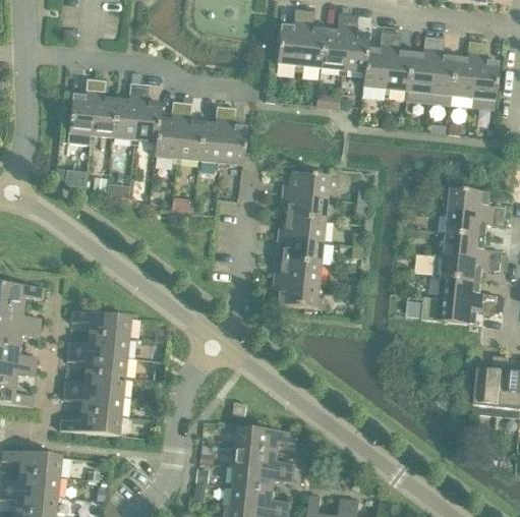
[(294,70),(298,70),(304,9),(295,8),(293,25),(281,23),(277,63),(295,65),(294,70)]
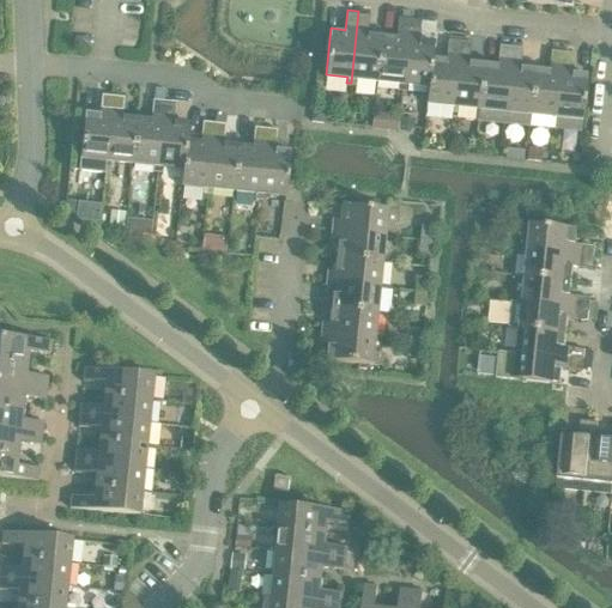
[(358,11),(351,83),(356,83),(356,78),(377,79),(382,34),(368,32),(369,12),(358,11)]
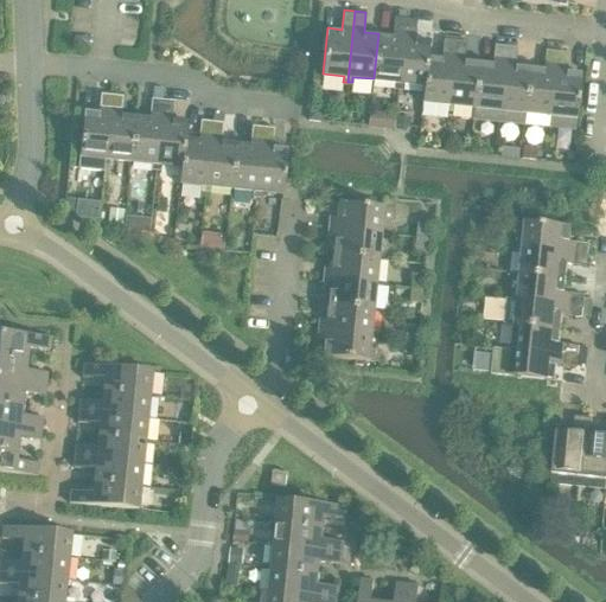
[(378,33),(374,78),(394,81),(394,87),(399,87),(406,15),(395,14),(393,34),(378,33)]
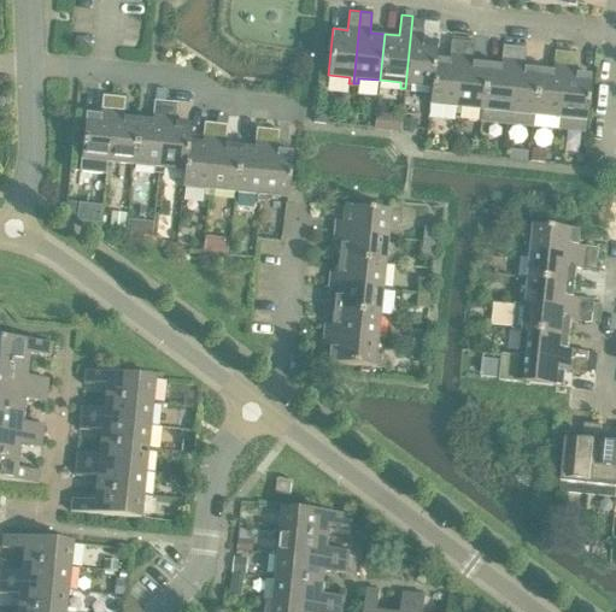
[(412,16),(405,88),(409,88),(410,83),(430,84),(432,84),(434,56),(435,56),(436,39),(422,37),(423,17),(412,16)]
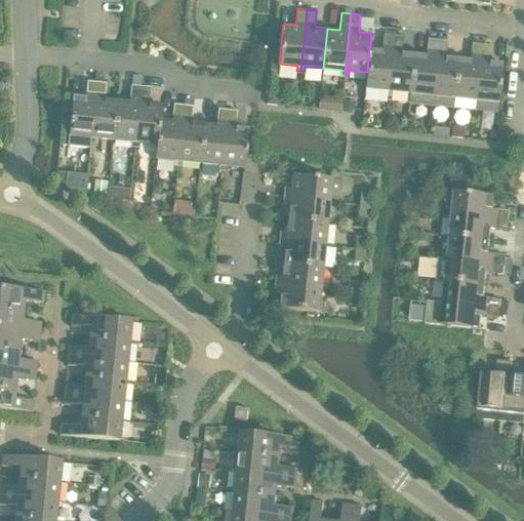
[(367,72),(366,72),(365,87),(384,88),(383,93),(388,93),(393,33),(384,32),(383,49),(370,47),(369,47),(367,72)]
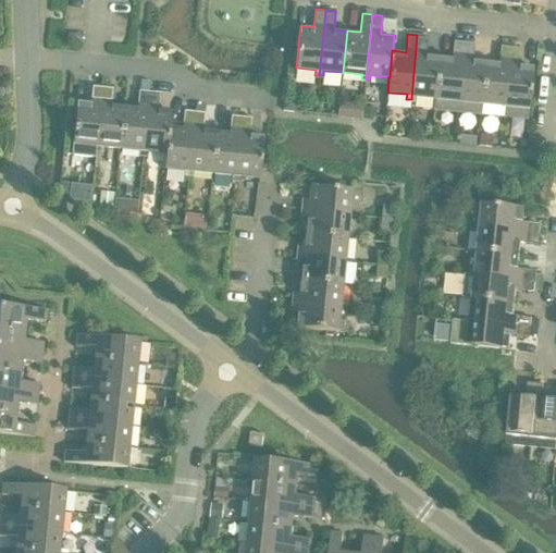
[(417,35),(411,99),(415,100),(416,95),(435,97),(439,56),(425,54),(428,36),(417,35)]
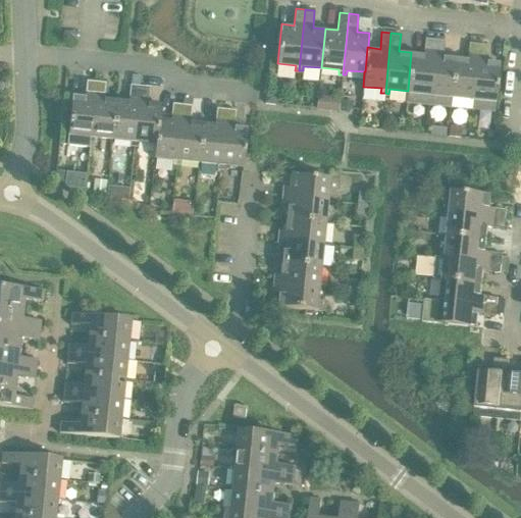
[(411,52),(408,91),(407,100),(428,102),(429,98),(434,37),(425,36),(424,53),(411,52)]
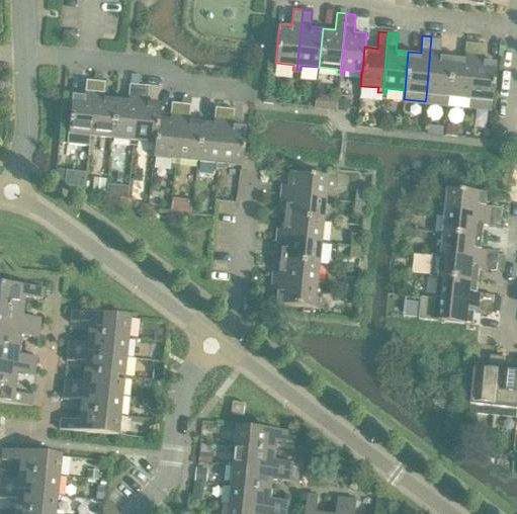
[(431,36),(426,97),(425,101),(447,103),(448,94),(451,56),(440,55),(441,37),(431,36)]
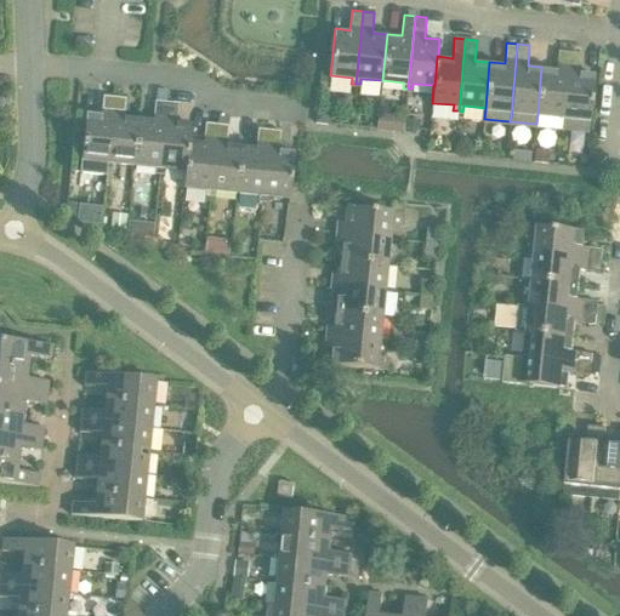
[(541,67),(538,113),(536,124),(562,126),(569,50),(558,49),(557,68),(541,67)]
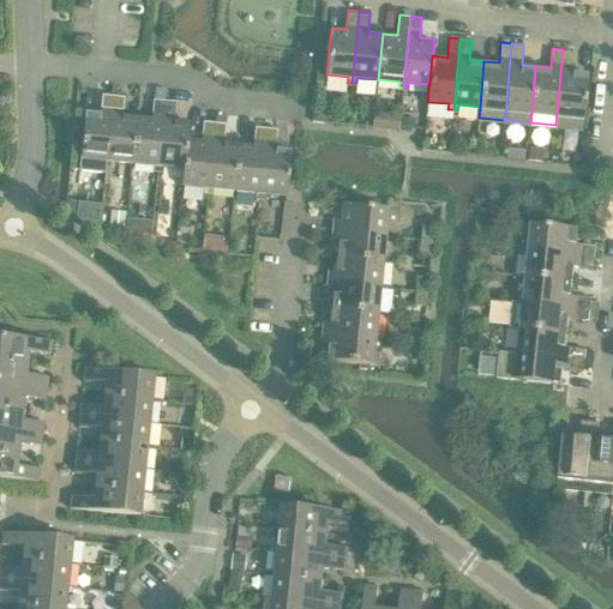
[(563,49),(556,125),(582,128),(583,118),(588,71),(574,70),(575,49),(563,49)]
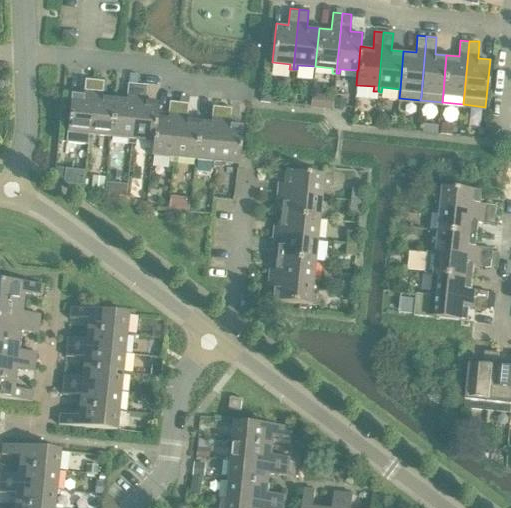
[(71,92),(67,130),(66,140),(88,142),(95,77),(85,76),(83,93),(71,92)]
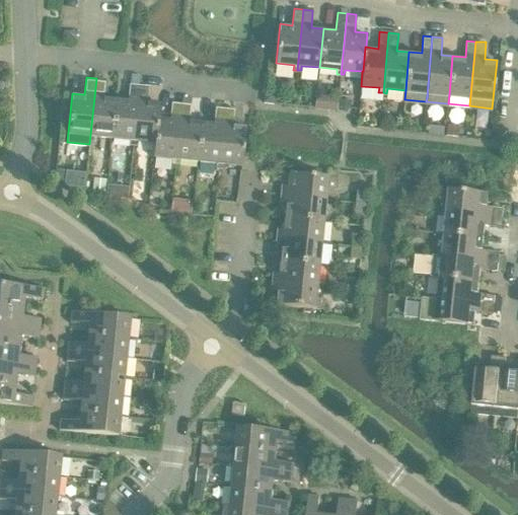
[(96,78),(89,144),(90,144),(91,134),(93,135),(112,137),(116,97),(103,96),(105,79),(96,78)]
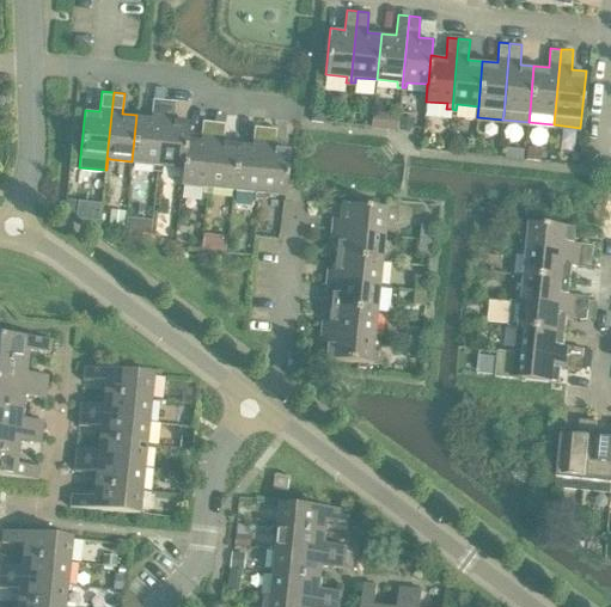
[(136,115),(132,161),(153,164),(153,169),(157,170),(165,98),(153,97),(151,117),(136,115)]
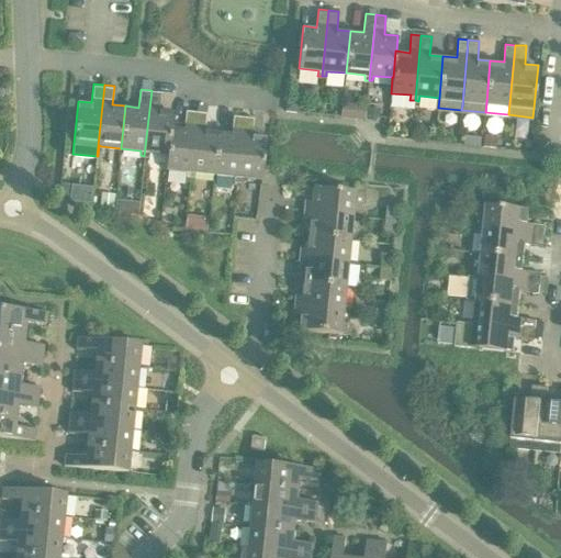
[(152,90),(144,156),(148,156),(148,151),(168,153),(171,125),(174,111),(159,109),(161,91),(152,90)]
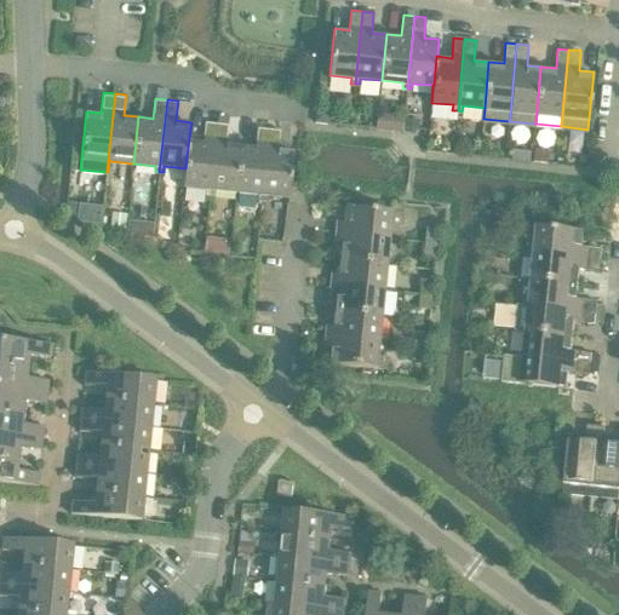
[(315,119),(328,120),(330,113),(322,108),(316,108),(315,119)]
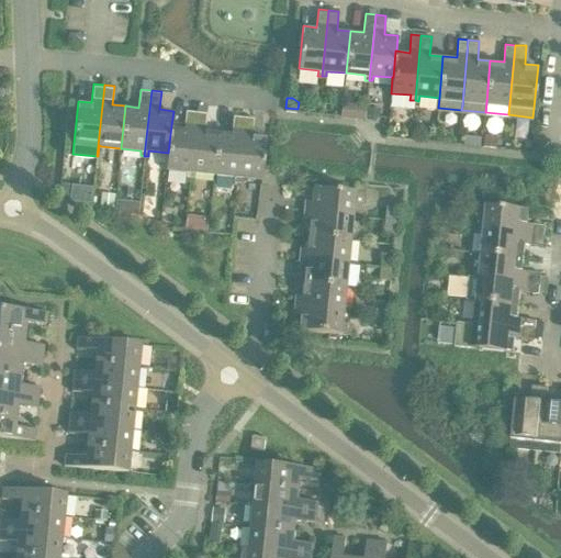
[(344,100),(343,113),(351,114),(352,101),(344,100)]
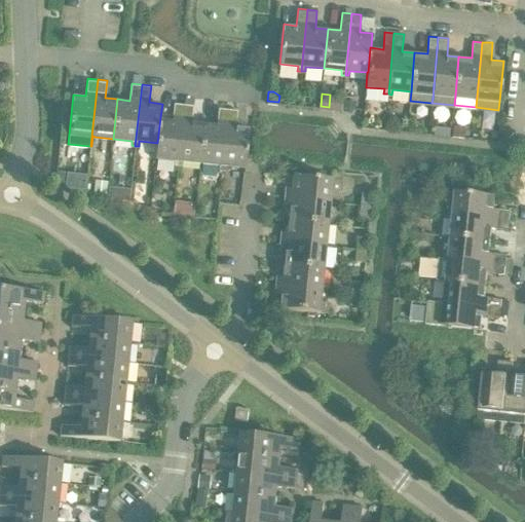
[(157,143),(155,157),(175,159),(174,163),(178,164),(184,103),(175,102),(173,119),(160,117),(157,143)]
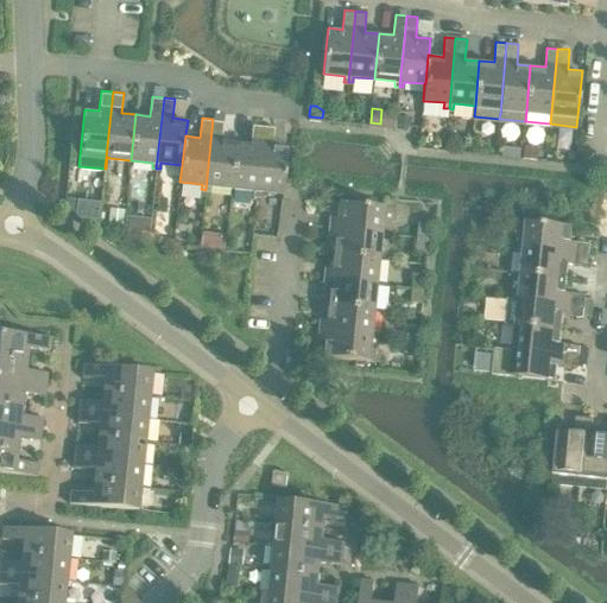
[(213,119),(206,190),(209,190),(210,184),(232,186),(236,141),(222,140),(225,120),(213,119)]
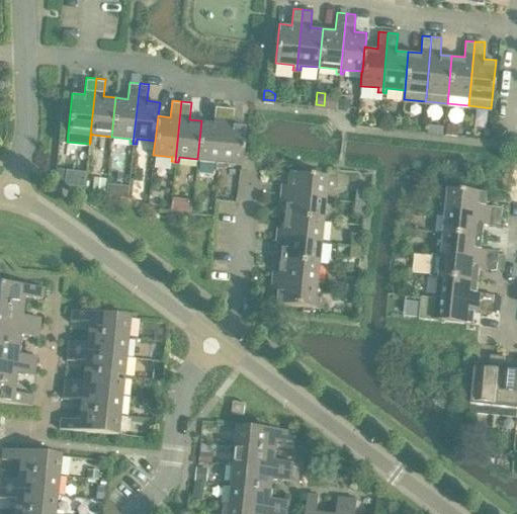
[(201,120),(197,159),(216,161),(214,166),(219,166),(225,106),(216,105),(213,121),(201,120)]
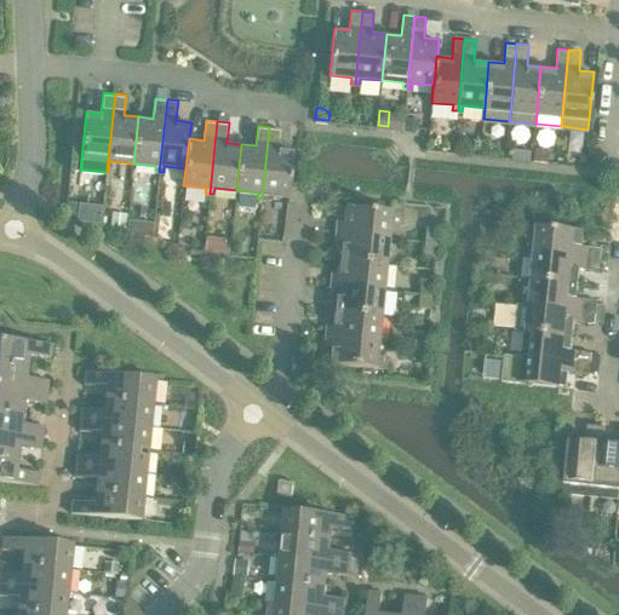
[(269,127),(262,199),(267,199),(267,194),(288,196),(294,150),(279,148),(281,128),(269,127)]
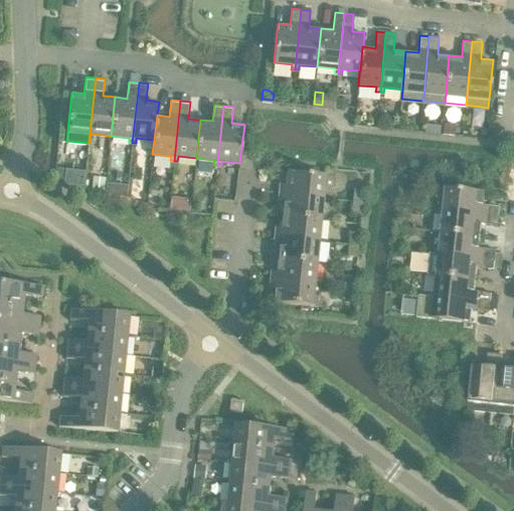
[(444,124),(443,132),(455,133),(456,125),(444,124)]
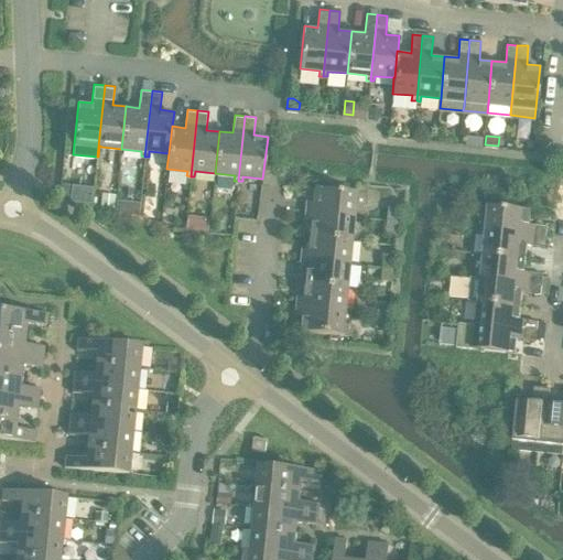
[(63,181),(63,189),(71,195),(72,182),(63,181)]
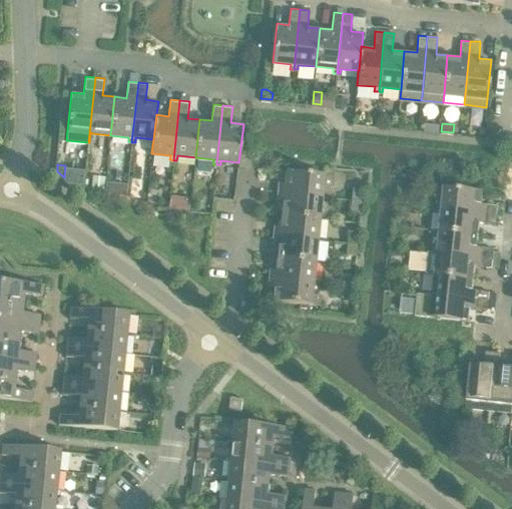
[(279,182),(279,190),(322,194),(323,183),(333,184),(334,174),(324,173),(286,169),(285,183),(279,182)]
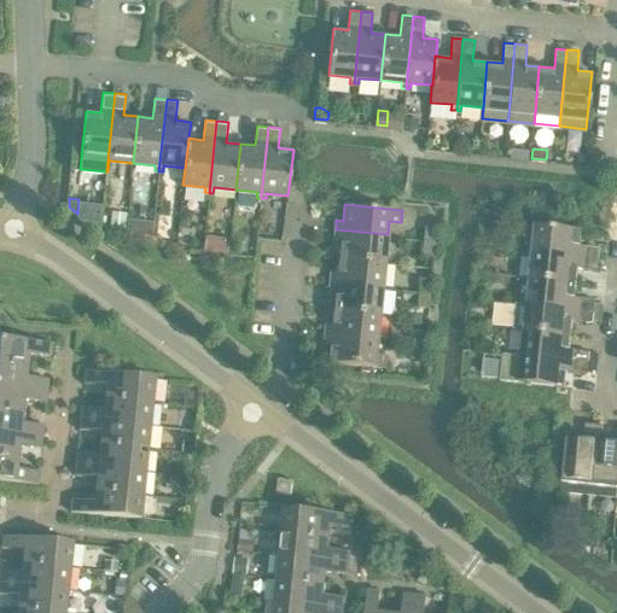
[(112,209),(110,227),(124,228),(127,210),(112,209)]
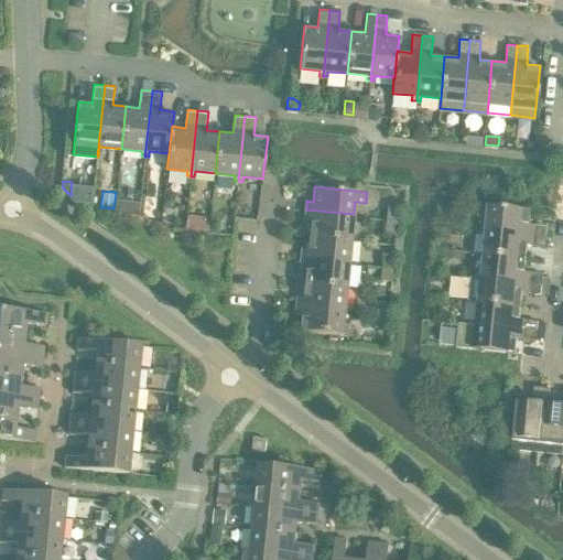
[(483,224),(482,227),(548,235),(549,224),(530,223),(531,208),(489,204),(487,224),(483,224)]
